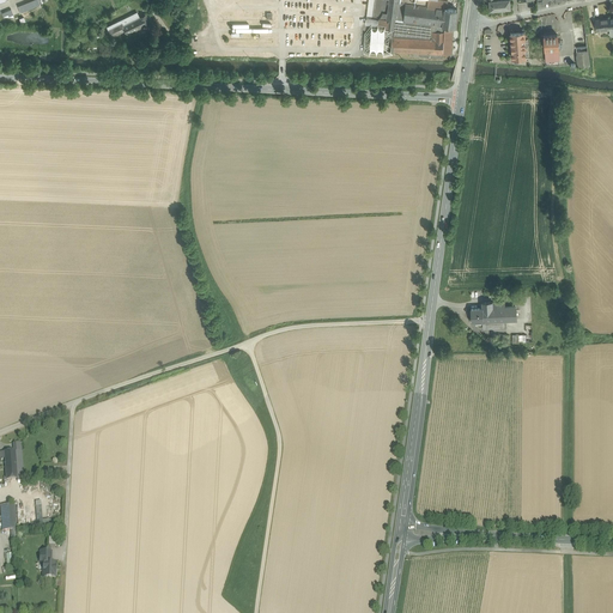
[(0,0),(0,12),(11,8),(8,1),(6,1),(5,0),(0,0)]
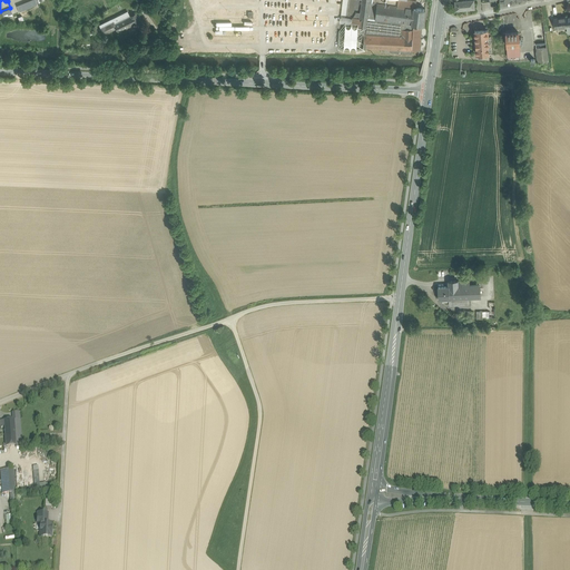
[(36,0),(30,0),(17,5),(19,11),(38,5),(36,0)]
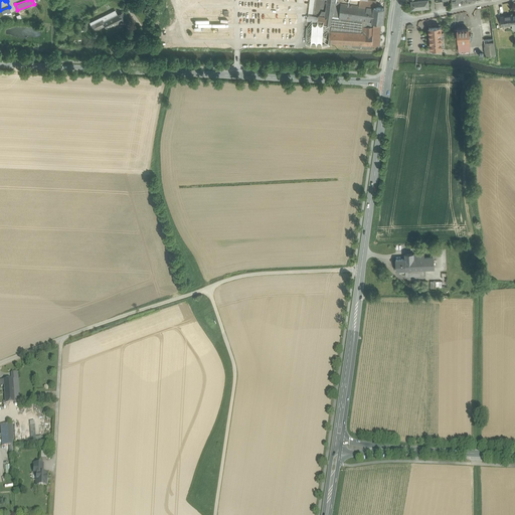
[(324,23),(324,24),(330,25),(332,25),(335,1),(335,0),(327,0),(326,11),(324,23)]
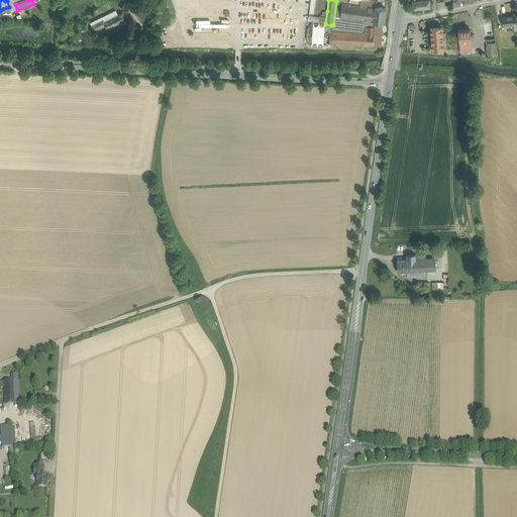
[(375,7),(336,1),(333,25),(331,25),(330,42),(330,43),(354,44),(354,47),(372,47),(372,48),(374,48),(374,45),(375,25),(375,22),(373,21),(375,7)]
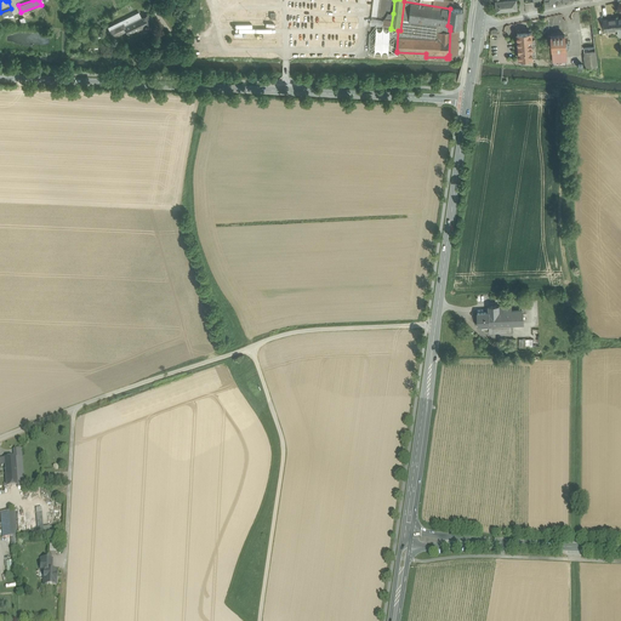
[(453,7),(450,7),(450,9),(448,26),(450,27),(461,28),(463,10),(453,7)]
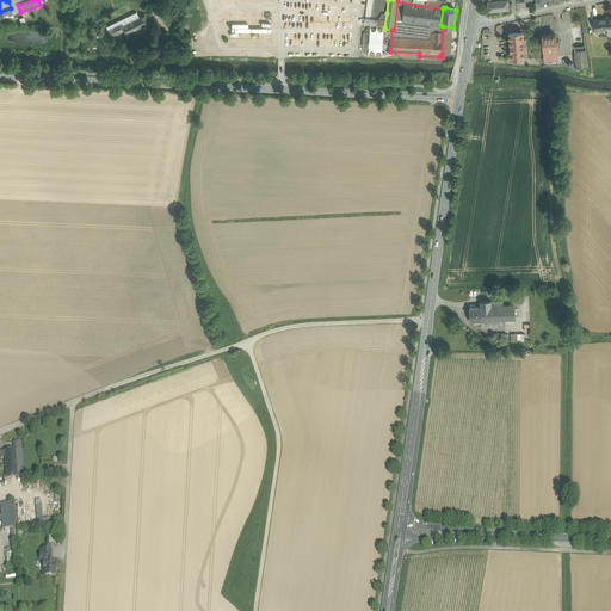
[(107,28),(109,30),(122,23),(123,25),(136,18),(136,19),(140,18),(137,13),(107,28)]
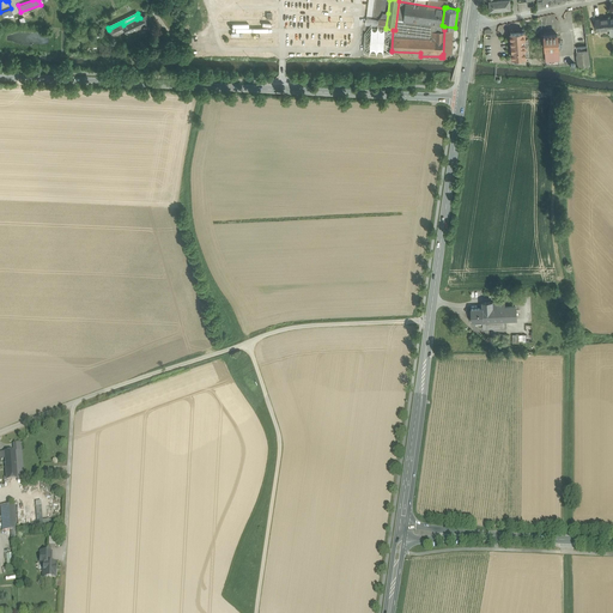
[(137,18),(123,25),(122,23),(109,30),(113,36),(125,30),(127,32),(139,26),(140,28),(150,23),(146,14),(140,18),(137,19),(137,18)]
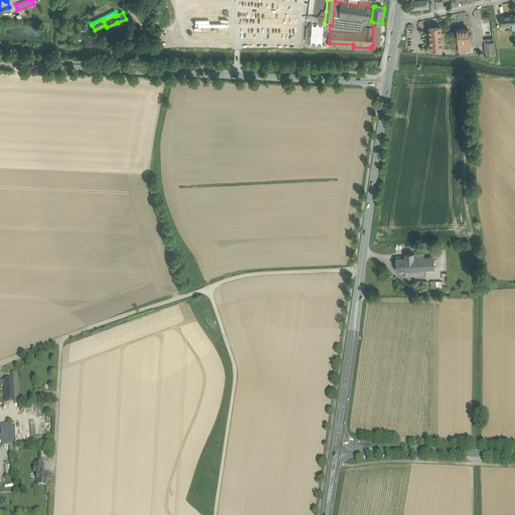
[(511,15),(505,16),(500,16),(501,20),(501,25),(512,24),(511,15)]
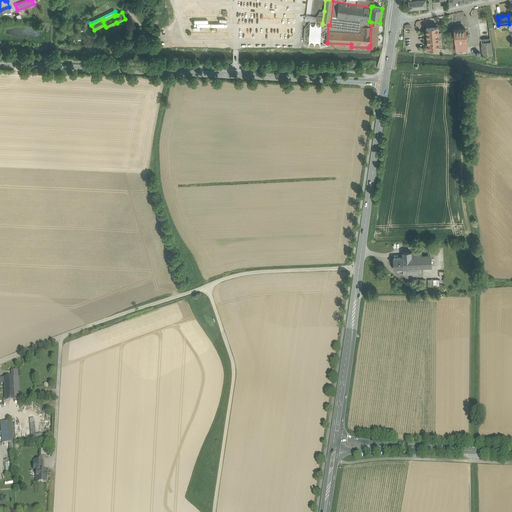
[(316,23),(311,22),(311,21),(310,28),(305,28),(304,43),(327,44),(327,43),(327,42),(328,25),(322,24),(322,23),(316,23)]
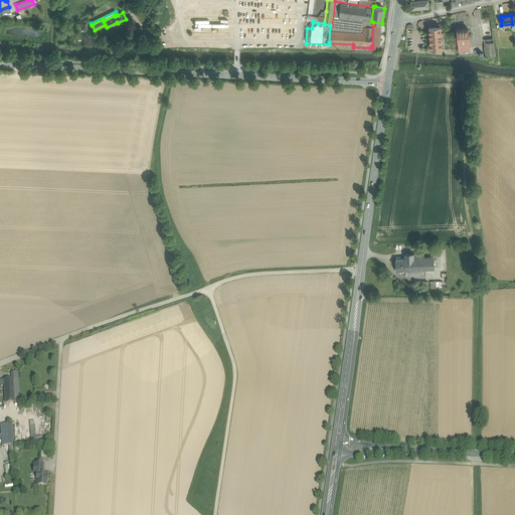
[(442,25),(430,26),(430,47),(442,47),(442,25)]
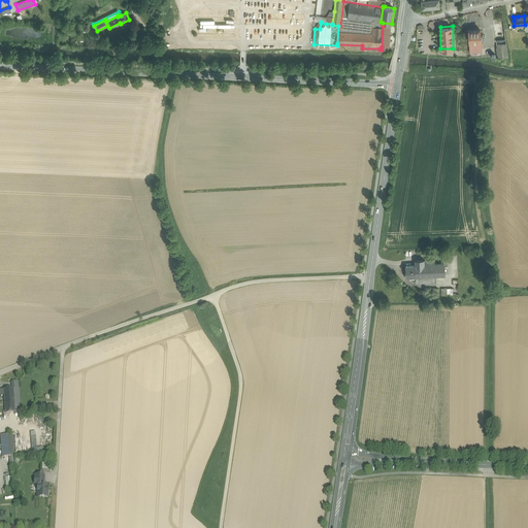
[(481,30),(469,31),(469,41),(481,40),(481,30)]
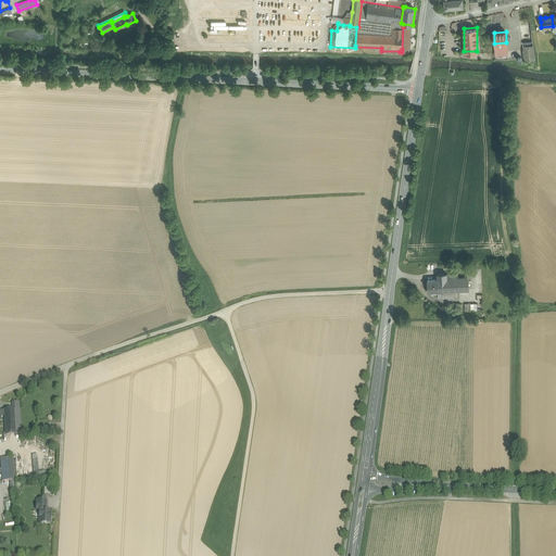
[(532,41),(522,42),(525,60),(535,59),(532,41)]
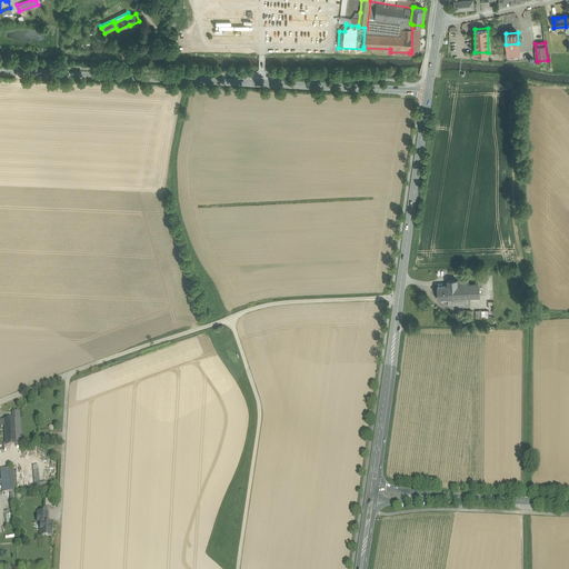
[(468,280),(448,281),(448,286),(449,298),(448,298),(448,303),(470,302),(470,297),(479,296),(479,285),(468,285),(468,280)]
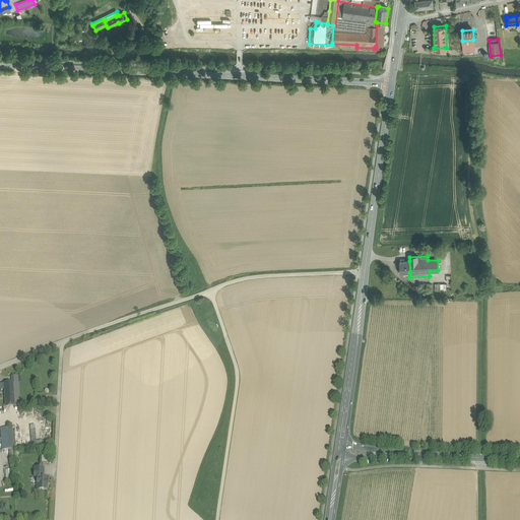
[(409,261),(400,262),(400,272),(409,272),(410,272),(409,261)]
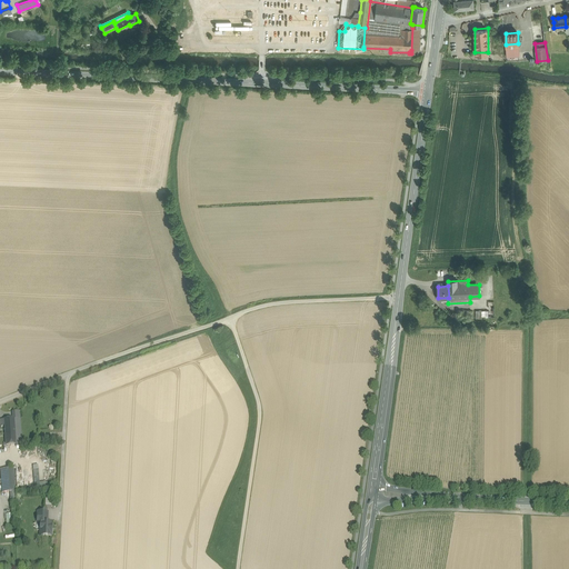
[(20,419),(15,419),(16,445),(6,446),(6,450),(17,449),(17,447),(22,447),(20,418),(20,419)]
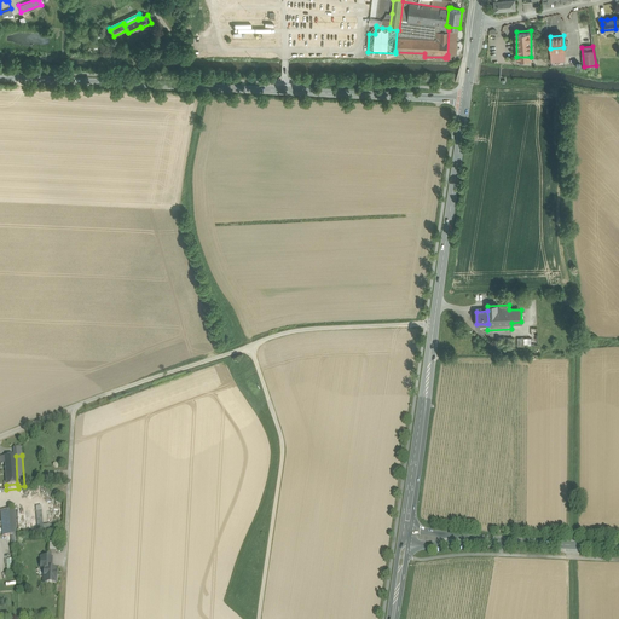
[(13,456),(4,457),(6,485),(17,484),(16,456),(13,456)]
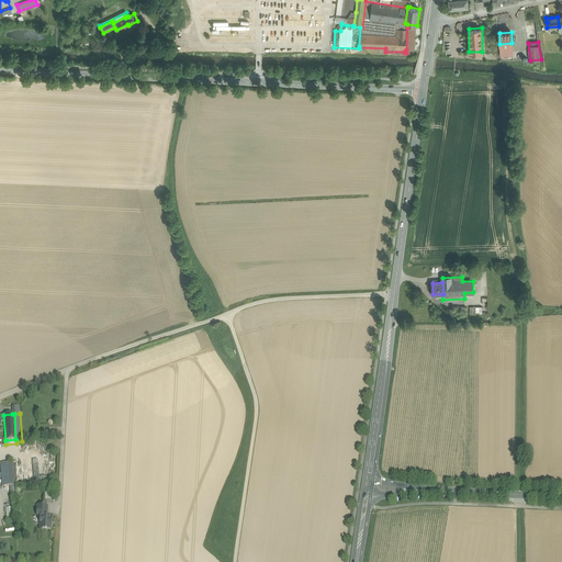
[(22,461),(15,461),(18,486),(24,485),(22,461)]
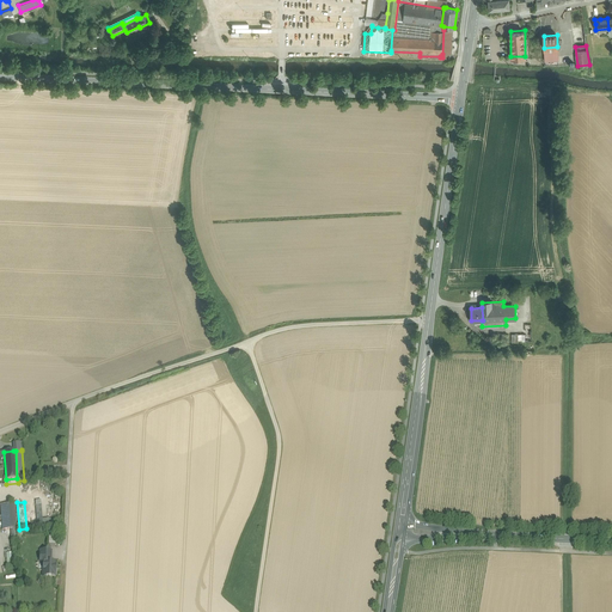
[(2,506),(0,506),(2,530),(11,530),(17,528),(14,505),(8,506),(8,503),(2,503),(2,506)]
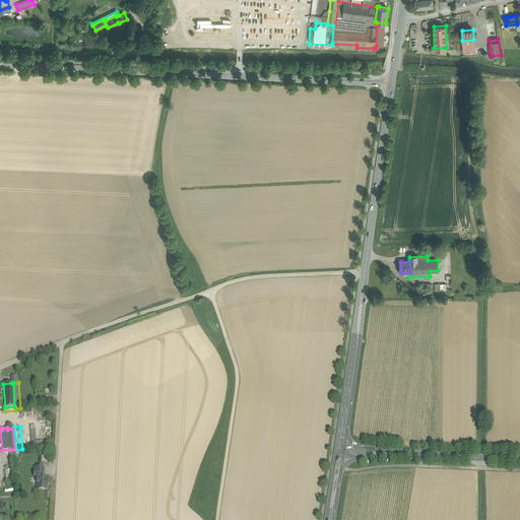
[(43,469),(35,468),(34,477),(37,477),(37,490),(47,490),(47,478),(43,478),(43,469)]
